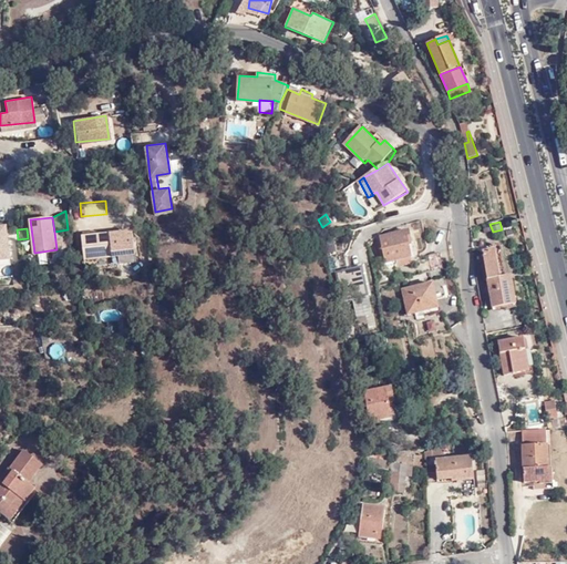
[(130,228),(109,231),(110,235),(112,254),(115,254),(116,262),(133,259),(130,228)]
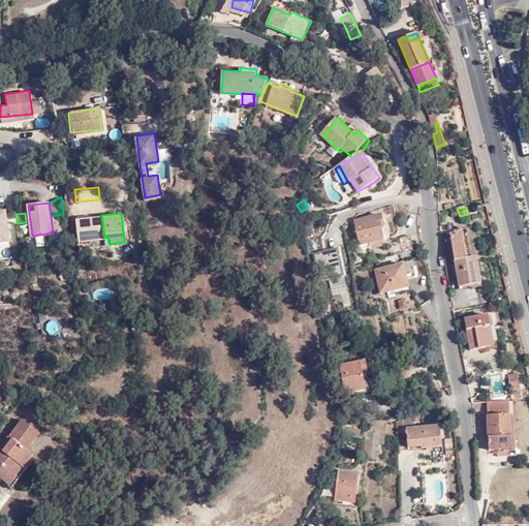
[(104,237),(102,219),(101,215),(73,219),(76,240),(104,237)]
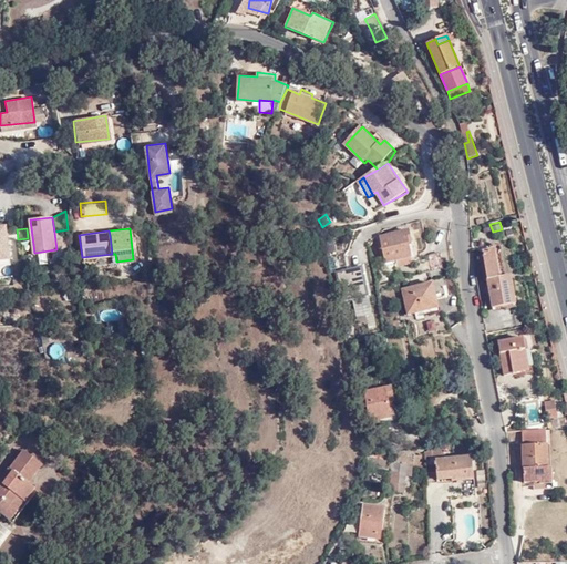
[(414,256),(408,231),(379,236),(381,247),(378,247),(381,264),(414,256)]
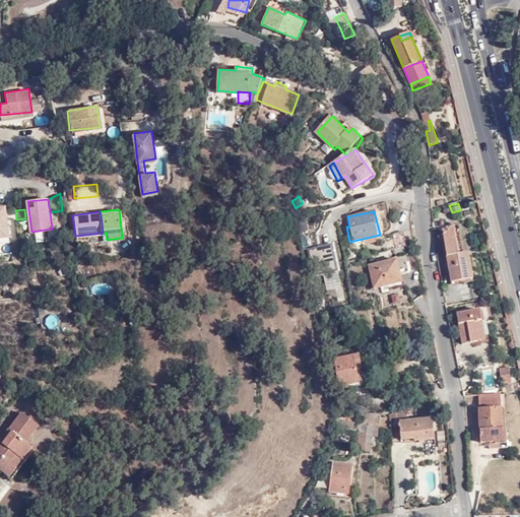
[(451,280),(474,276),(469,251),(458,253),(453,227),(443,230),(451,280)]
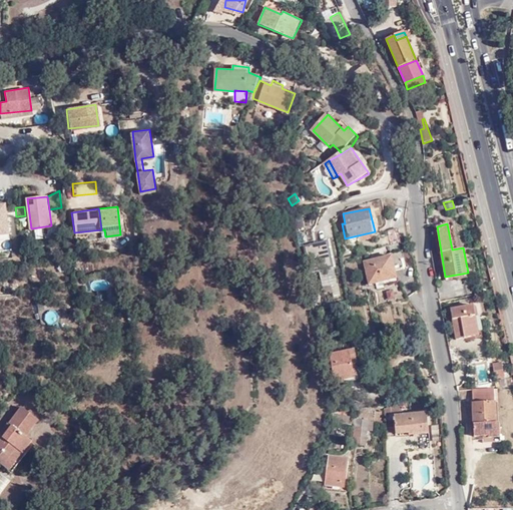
[(391,246),(402,245),(399,232),(389,234),(391,246)]
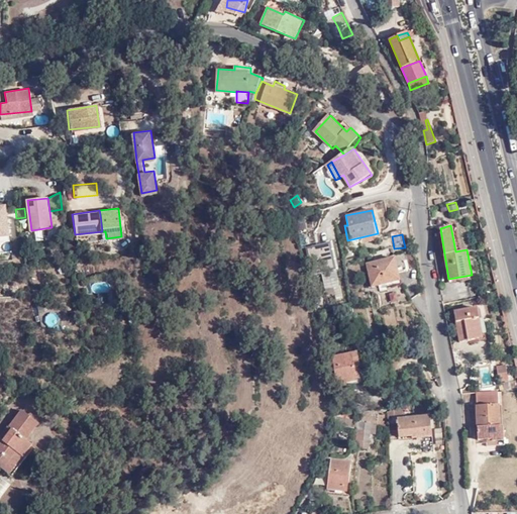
[(322,287),(330,285),(335,284),(327,241),(305,245),(310,271),(319,270),(322,287)]
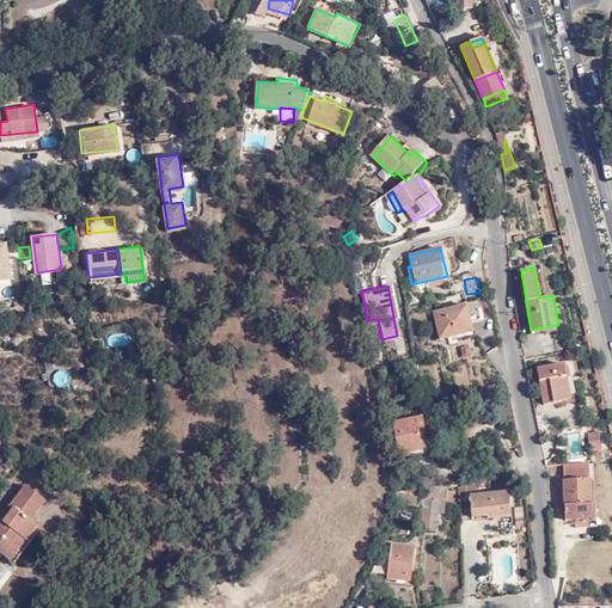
[(470,315),(470,319),(481,318),(478,308),(482,307),(479,296),(465,300),(466,304),(432,312),(438,337),(465,331),(463,317),(470,315)]
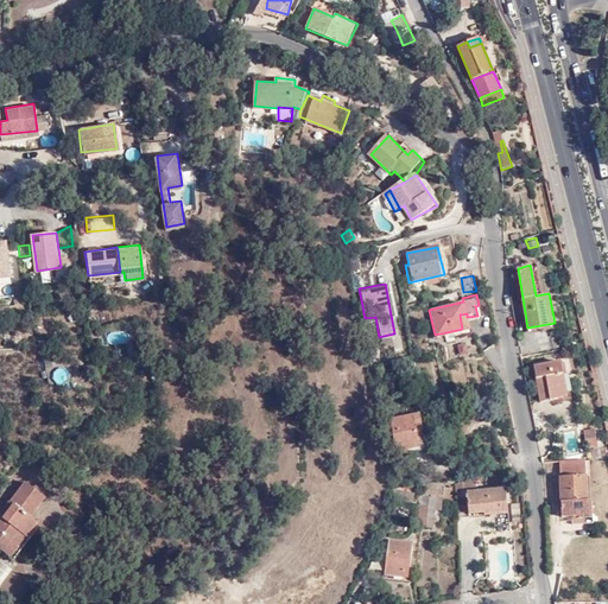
[(394,334),(388,335),(391,350),(399,349),(397,334),(394,334)]
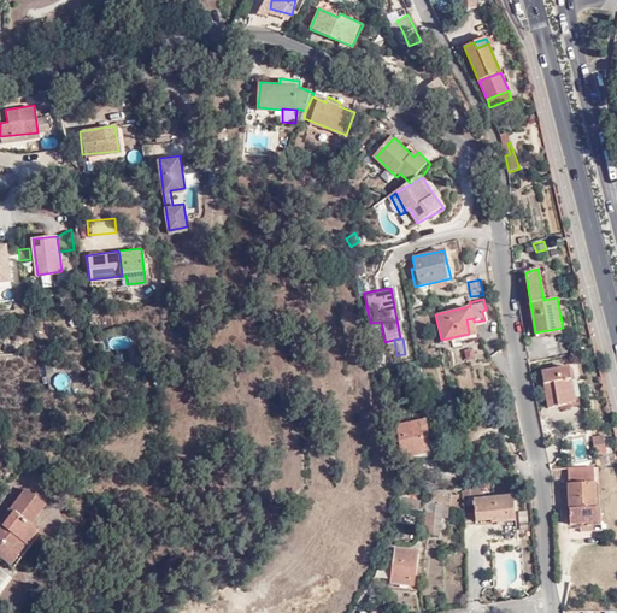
[(464,347),(466,358),(476,355),(472,345),(464,347)]
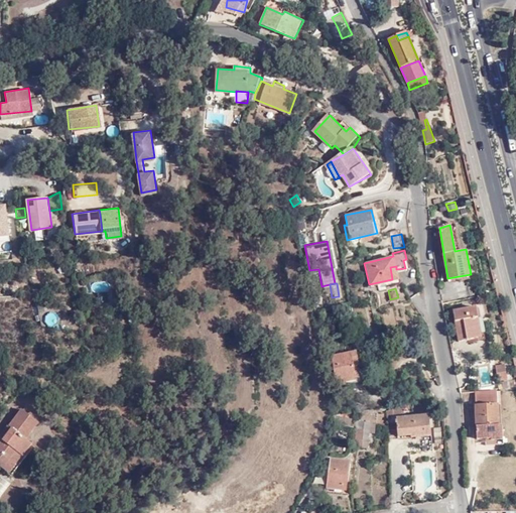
[(472,317),(477,316),(475,306),(452,311),(457,341),(475,338),(472,317)]
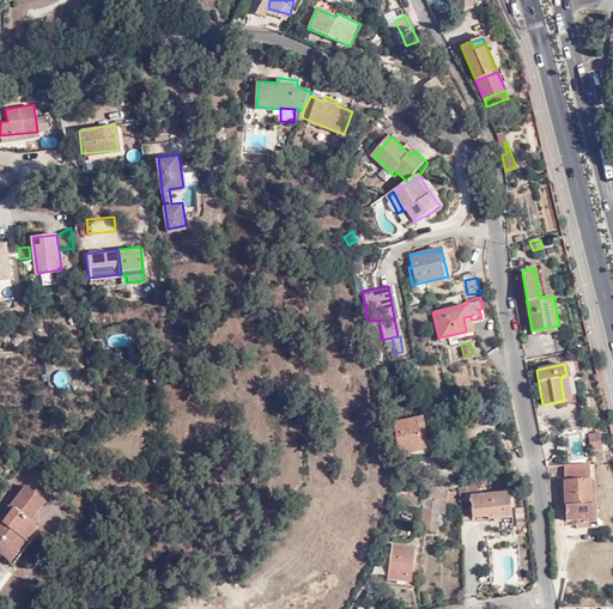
[(70,382),(70,369),(54,369),(55,383),(70,382)]
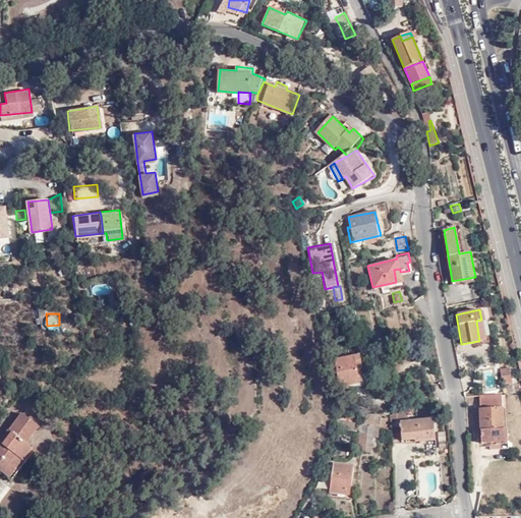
[(485,341),(481,320),(476,321),(479,341),(485,341)]
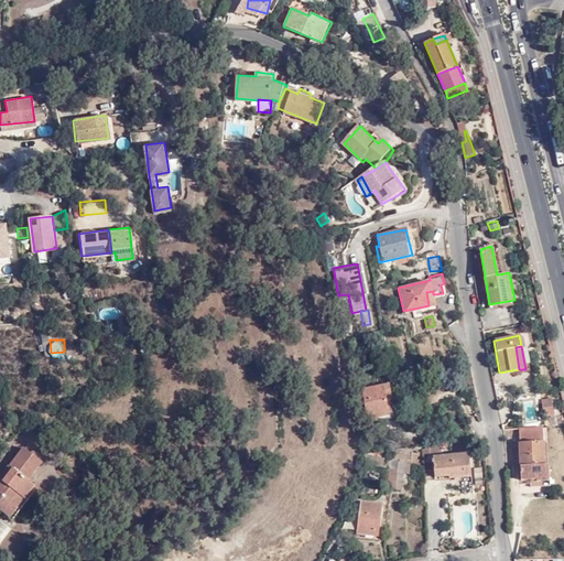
[(391,399),(388,384),(361,389),(366,419),(388,416),(384,400),(391,399)]
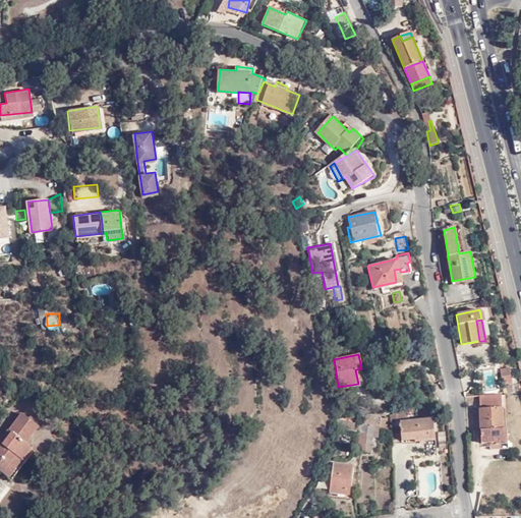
[(510,383),(508,368),(499,370),(501,384),(510,383)]
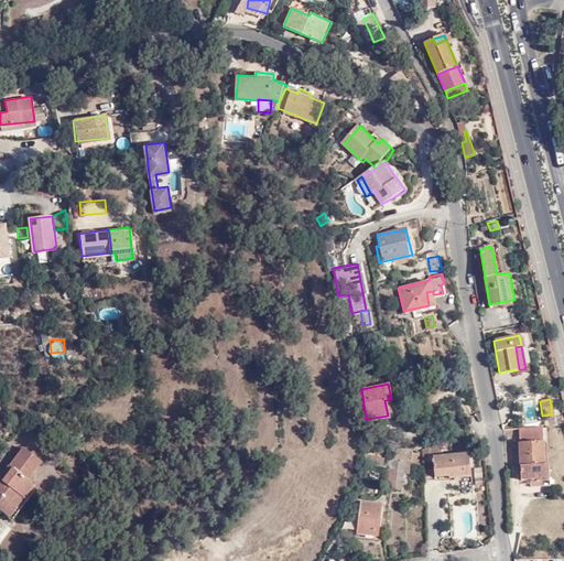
[(530,483),(549,482),(548,465),(543,463),(542,442),(542,430),(518,429),(518,443),(519,478),(530,478),(530,483)]
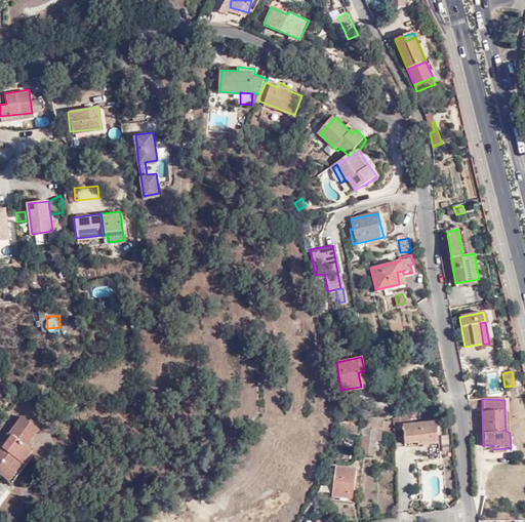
[(15,457),(22,462),(31,448),(26,444),(38,427),(22,414),(9,429),(8,431),(5,434),(6,440),(1,446),(0,444),(0,471),(3,474),(15,457)]
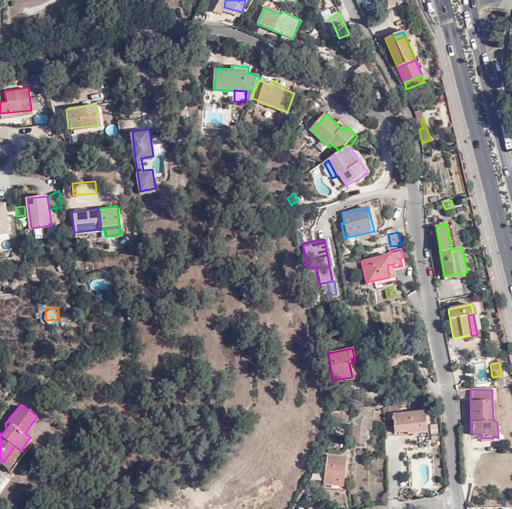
[(428,431),(427,413),(393,415),(394,420),(395,433),(395,434),(428,431)]
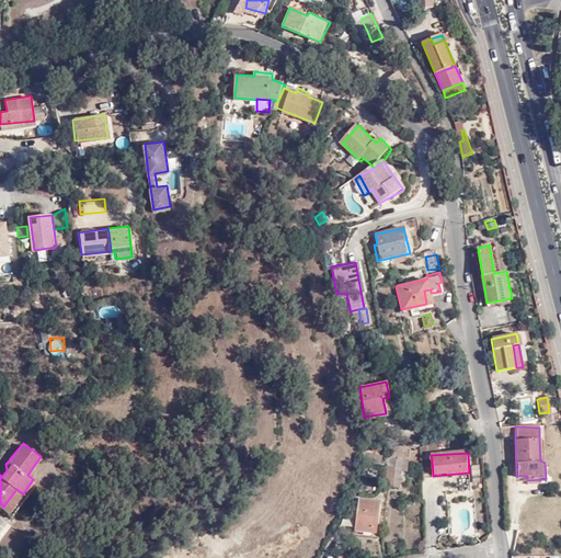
[(407,459),(386,455),(382,486),(399,487),(400,470),(405,470),(407,459)]
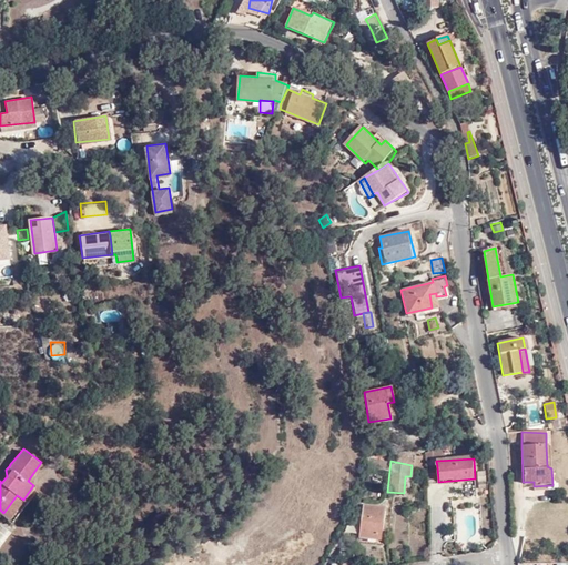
[(0,474),(0,481),(1,483),(7,476),(6,470),(9,466),(7,464),(0,474)]
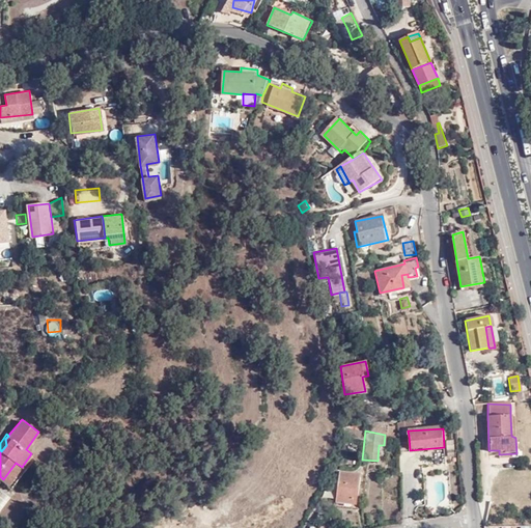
[(399,450),(410,449),(409,436),(398,437),(399,450)]
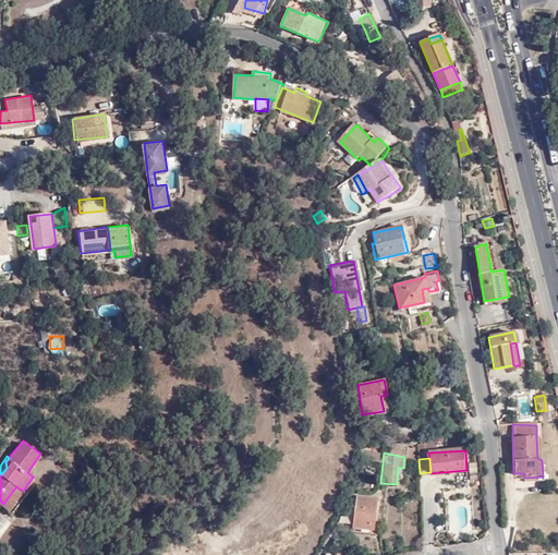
[(26,493),(23,491),(16,486),(3,504),(2,506),(12,513),(26,493)]
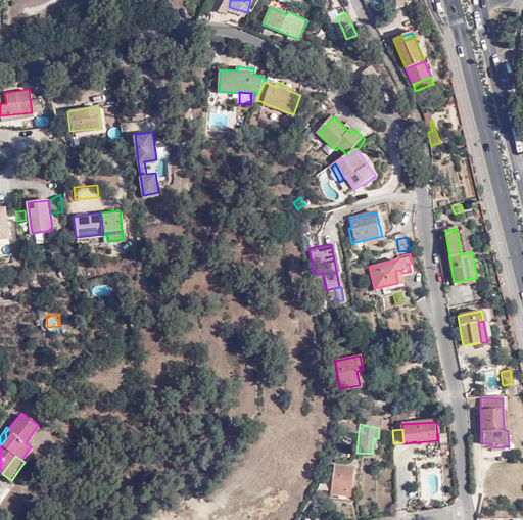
[(351,495),(353,466),(332,465),(330,493),(351,495)]
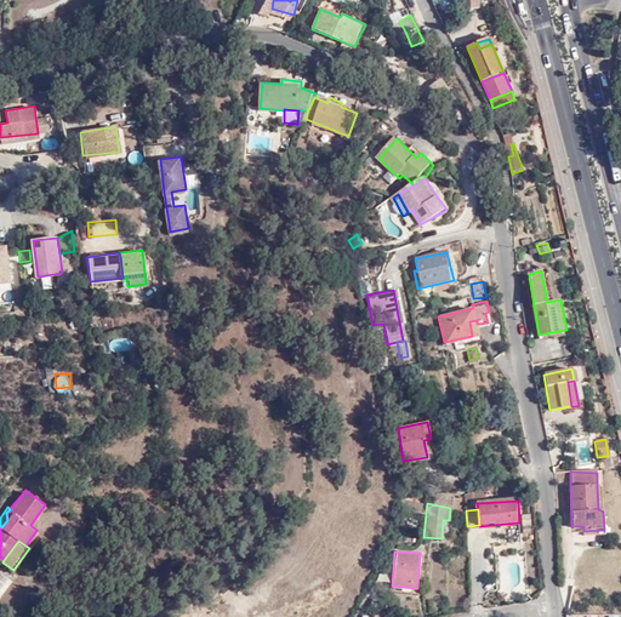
All buildings are outlined.
